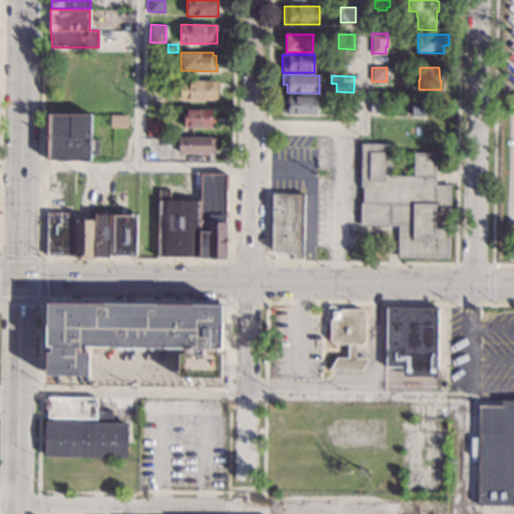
[(217,100),(180,100),(180,80),(217,80),(217,100)]
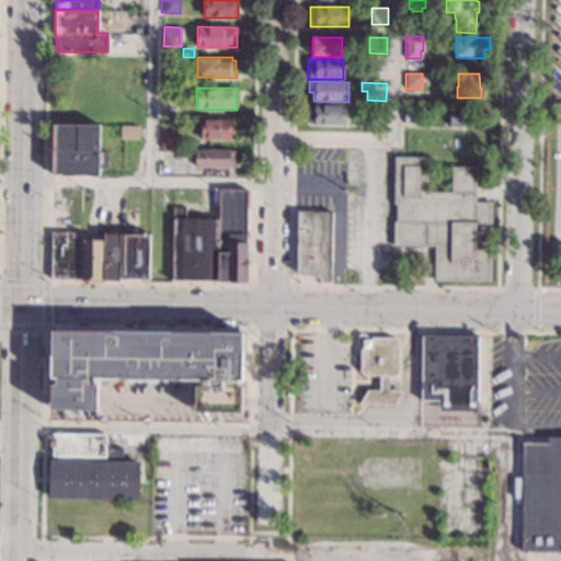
[(345,125),(315,125),(315,124),(308,124),(308,105),(345,105),(345,125)]
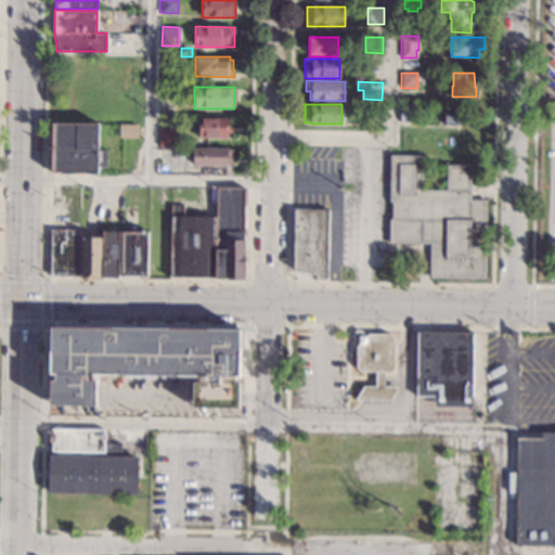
[(382,116),(368,116),(369,105),(382,105),(382,116)]
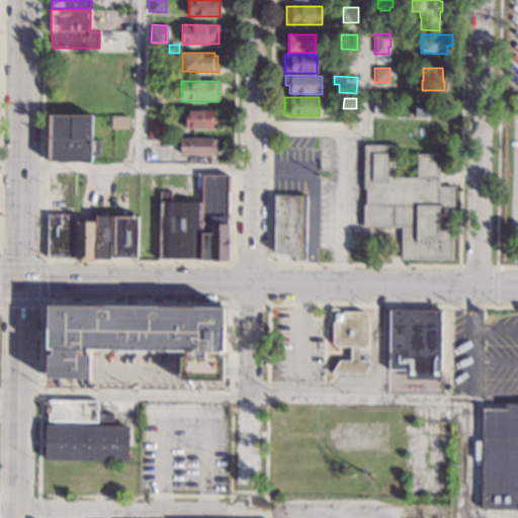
[(437,107),(442,107),(442,117),(415,117),(415,99),(437,99),(437,107)]
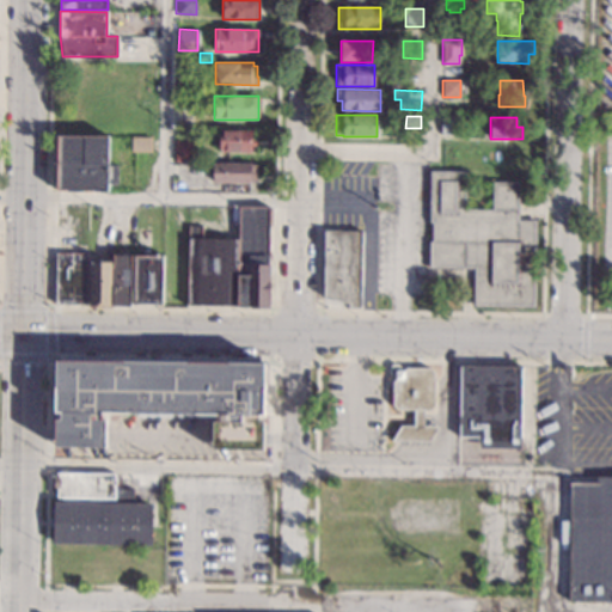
[(251,140),(255,140),(255,146),(251,146),(251,151),(219,152),(219,130),(251,130),(251,140)]
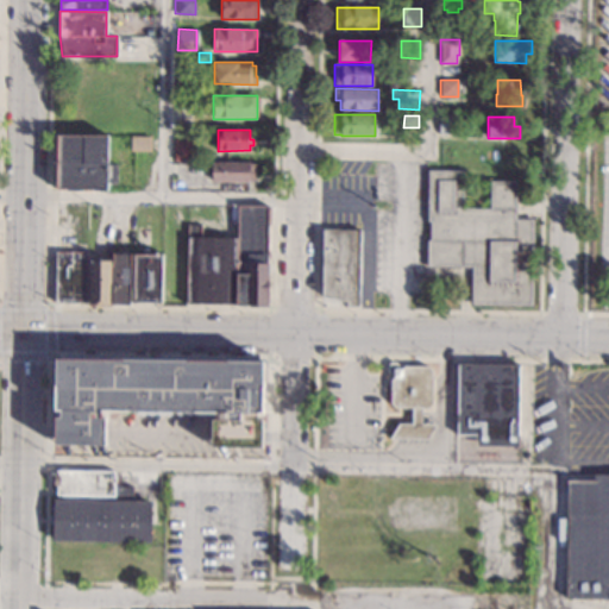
[(108,164),(117,164),(117,184),(107,183),(107,190),(57,190),(57,136),(108,136),(108,164)]
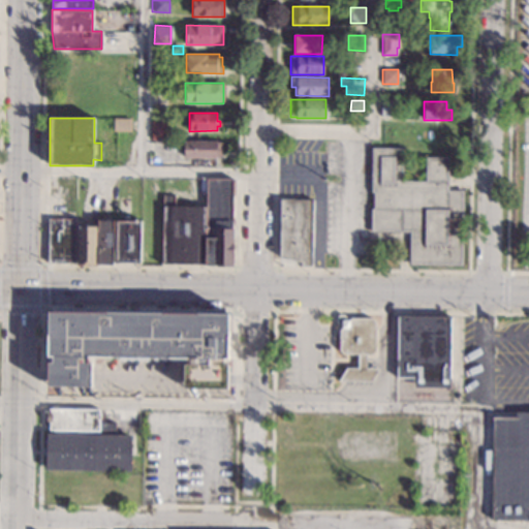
[(130,131),(113,131),(113,118),(130,118),(130,131)]
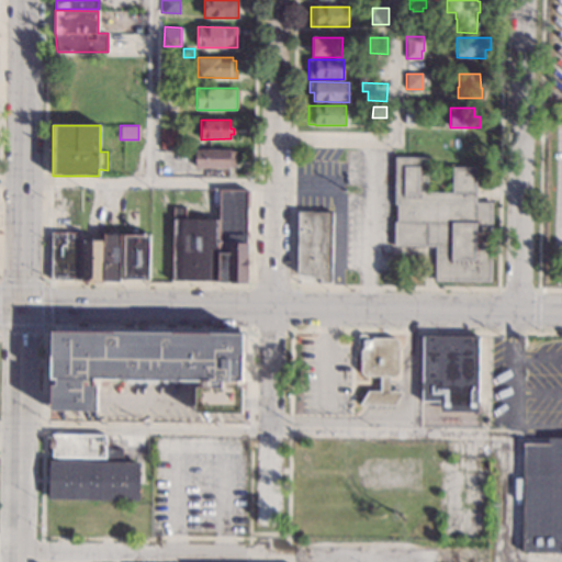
[(229,150),(234,150),(234,167),(229,167),(229,168),(228,168),(227,175),(210,175),(210,167),(195,167),(195,149),(229,150)]
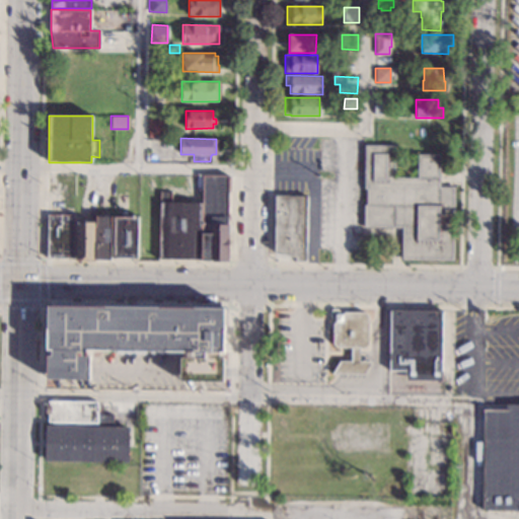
[(394,177),(417,177),(418,154),(439,154),(439,187),(453,187),(453,260),(401,258),(401,227),(363,226),(364,205),(366,205),(366,189),(364,189),(364,145),(394,145),(394,177)]
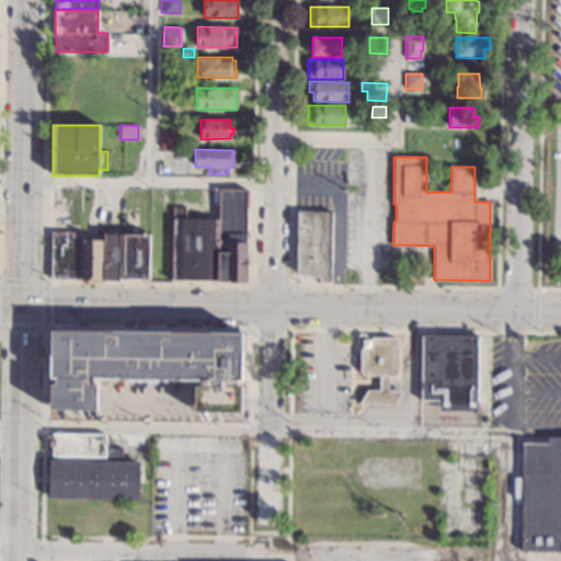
[(443,175),(434,175),(435,167),(443,167),(443,175)]
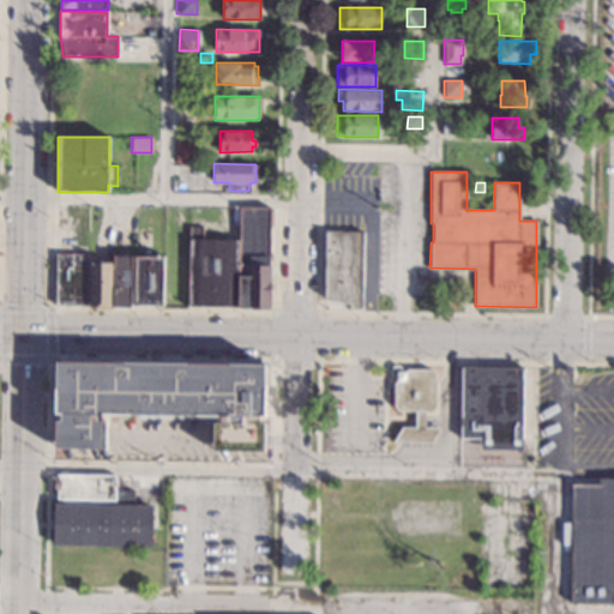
[(269,309),(187,307),(188,226),(203,226),(203,239),(239,240),(240,208),(270,209),(269,309)]
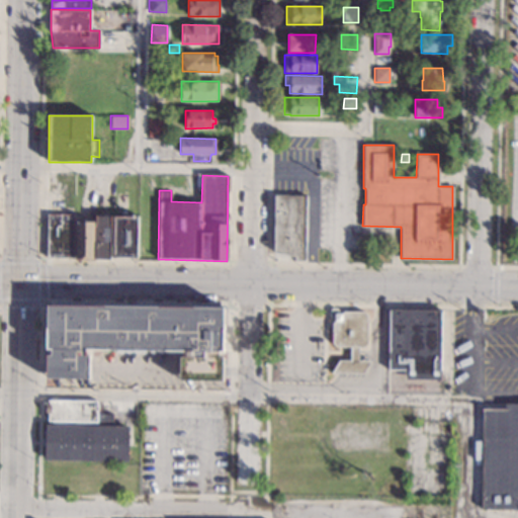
[(305,261),(294,261),(294,256),(273,252),(273,194),(307,195),(305,261)]
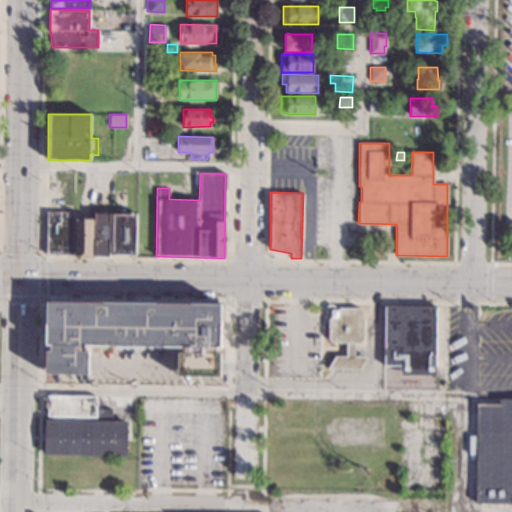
[(73,254),(46,254),(46,211),(73,212),(73,254)]
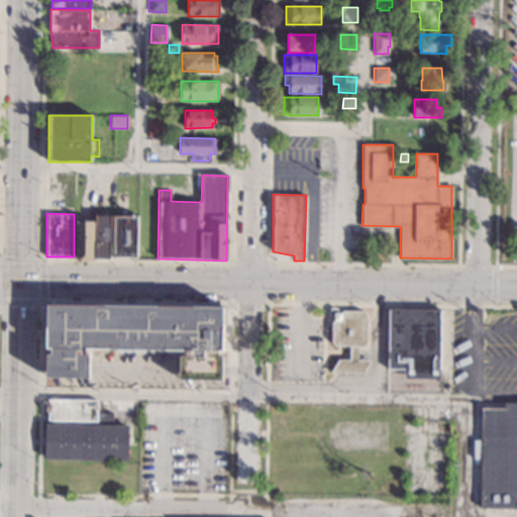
[(110,259),(94,259),(95,215),(111,215),(110,259)]
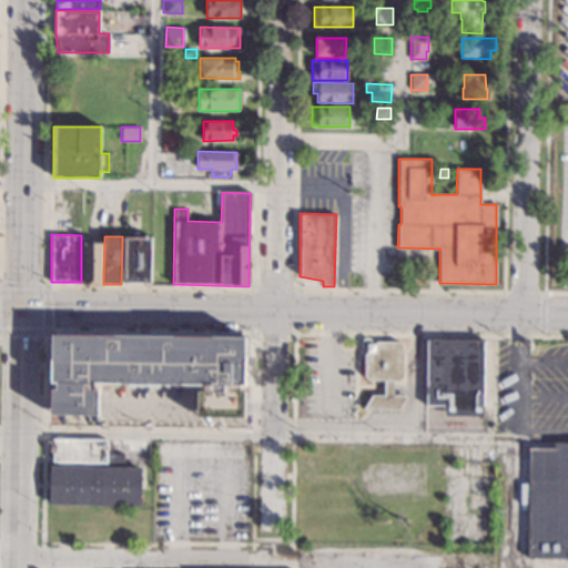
[(151,283),(123,283),(124,236),(151,237),(151,283)]
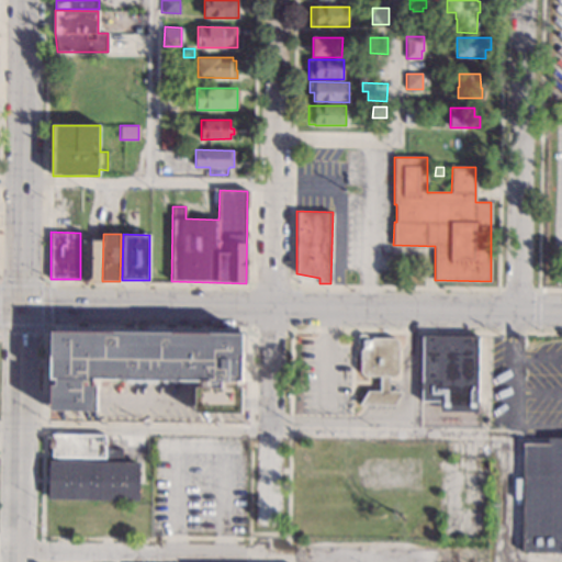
[(101,281),(81,281),(82,240),(102,240),(101,281)]
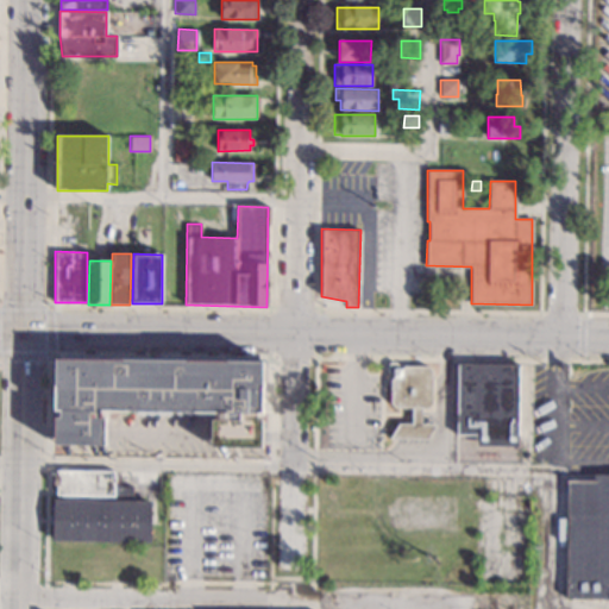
[(263,412),(258,412),(258,419),(263,419),(263,434),(262,447),(212,446),(212,434),(212,419),(217,419),(217,413),(100,410),(100,418),(105,418),(105,434),(105,444),(56,444),(56,433),(57,418),(60,418),(60,410),(55,410),(56,357),(264,360),(263,406),(263,412)]
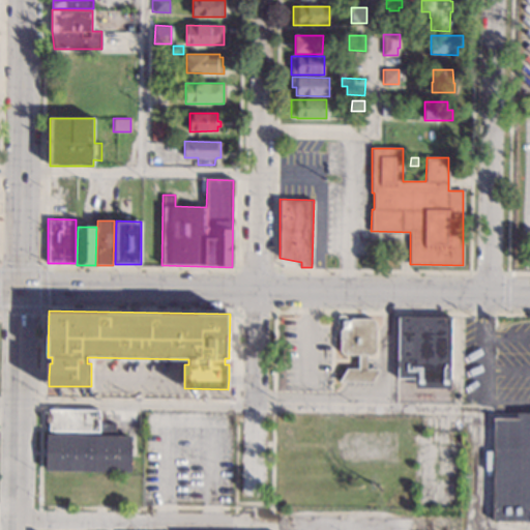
[(345,316),(345,320),(350,320),(351,318),(373,319),(376,322),(376,351),(372,355),(366,355),(366,369),(379,370),(372,382),(340,382),(347,369),(358,369),(358,355),(344,354),(340,351),(340,329),(342,328),(342,323),(339,323),(337,319),(340,316),(345,316)]
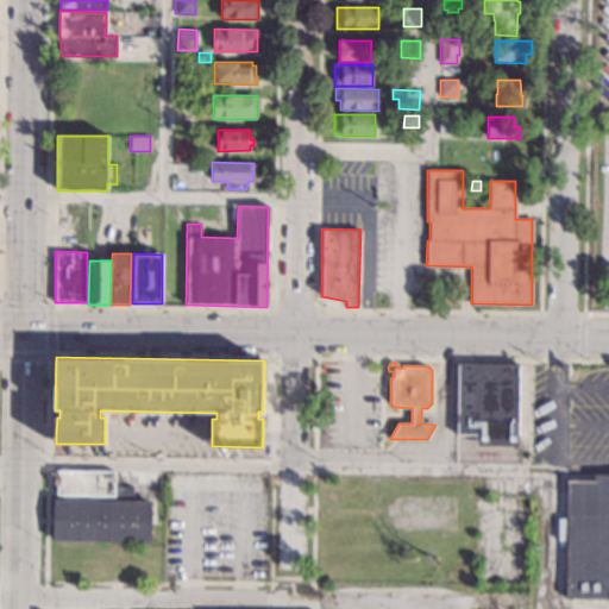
[(518,446),(476,445),(477,434),(457,434),(457,364),(519,364),(518,446)]
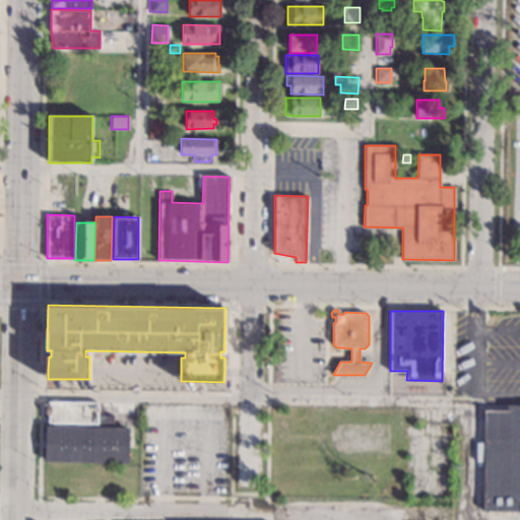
[(98,415),(113,415),(113,428),(128,428),(128,464),(45,462),(45,427),(96,428),(96,425),(48,424),(48,414),(46,414),(46,406),(48,406),(48,402),(98,403),(98,415)]
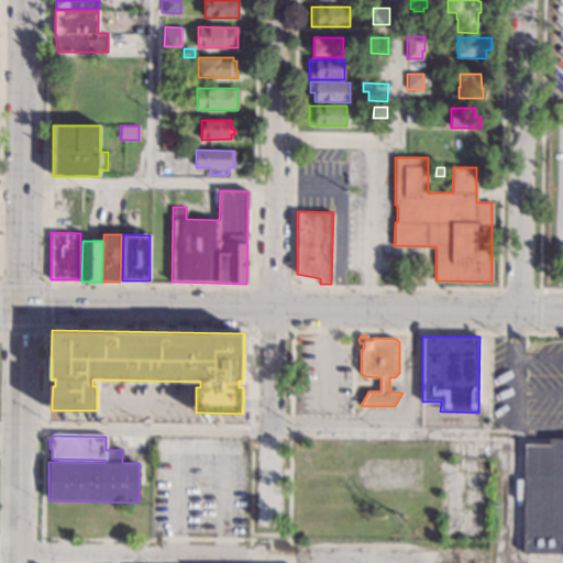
[(562,552),(522,552),(523,443),(548,444),(549,439),(562,439),(562,552)]
